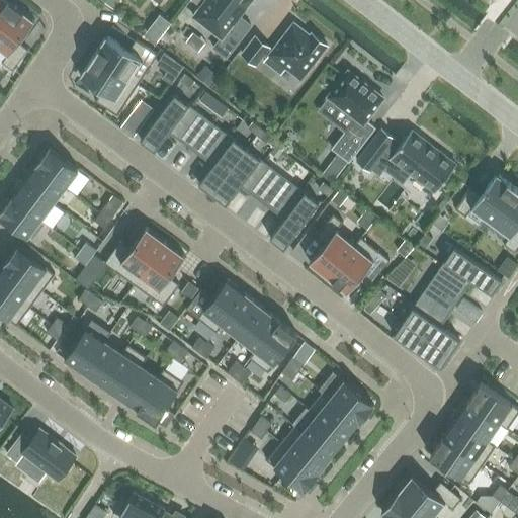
[(0,0),(0,26),(16,5),(9,0),(0,0)]
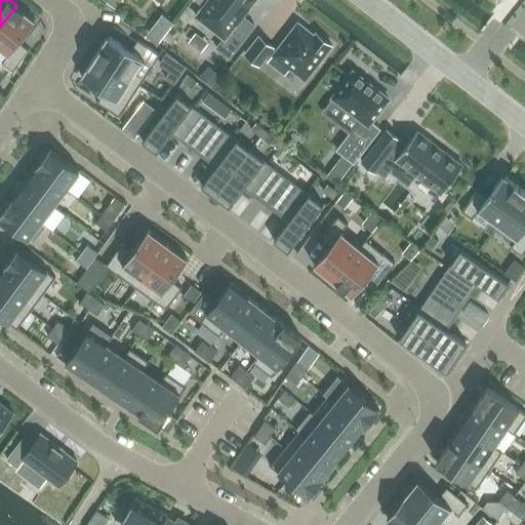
[(103,0),(114,8),(121,0),(120,0),(103,0)]
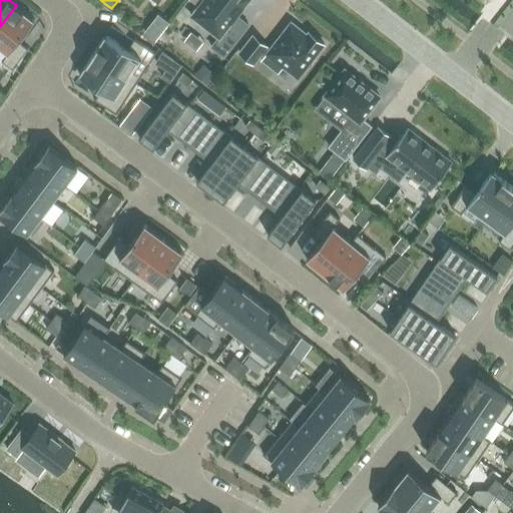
[(204,0),(193,15),(220,36),(212,46),(225,56),(250,24),(238,15),(249,0),(204,0)]
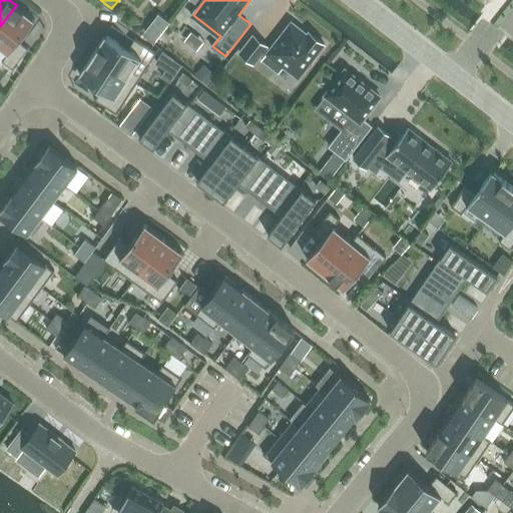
[(16,5),(0,26),(0,47),(8,54),(2,61),(13,69),(28,48),(19,41),(35,20),(16,5)]
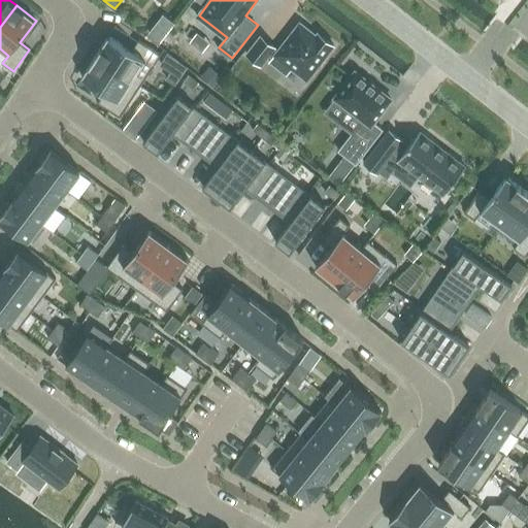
[(246,55),(261,66),(269,56),(272,59),(269,62),(284,73),(289,67),(307,80),(334,45),(318,33),(316,35),(300,23),(277,53),(274,50),(275,48),(261,37),(246,55)]
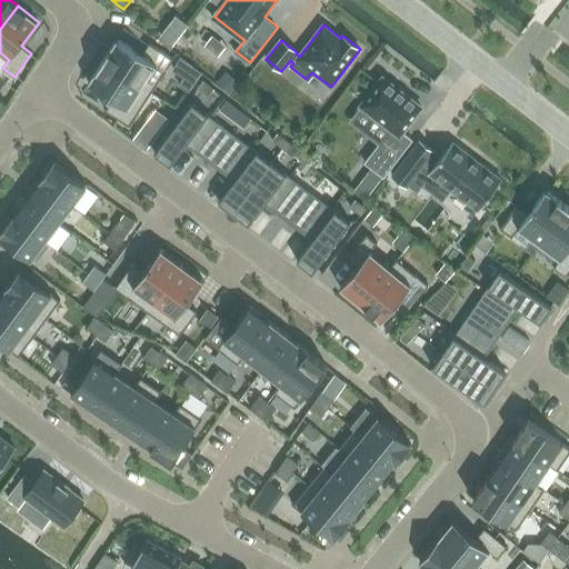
[(102,61),(151,92),(173,59),(149,43),(141,55),(117,39),(102,61)]
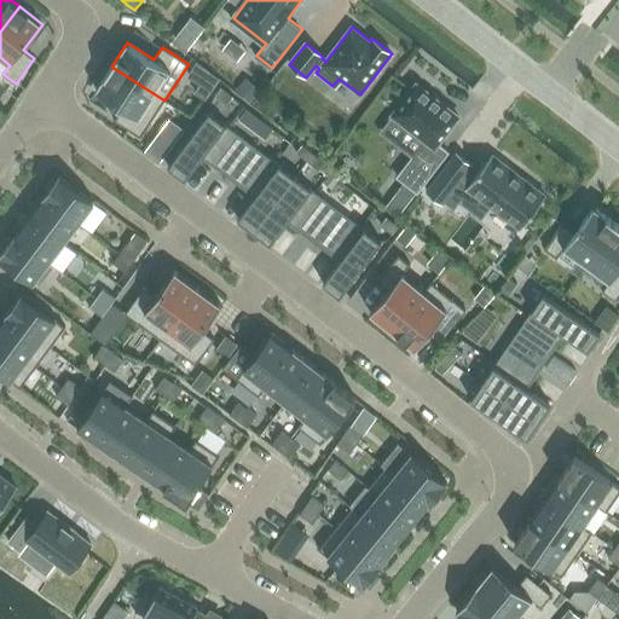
[(200,85),(212,92),(219,79),(197,62),(187,76),(200,85)]
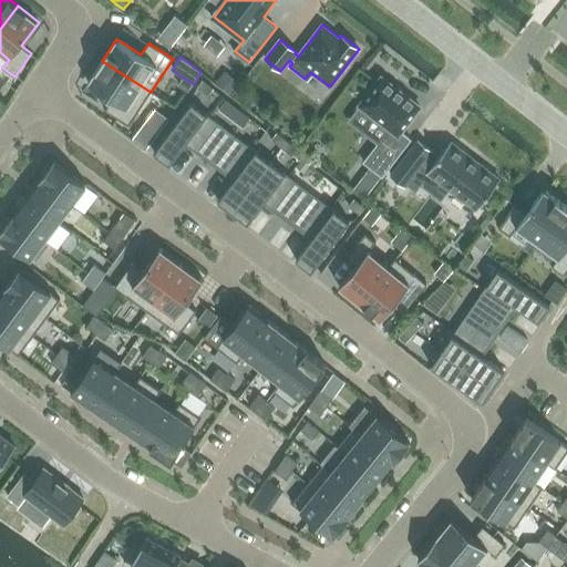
[(129,126),(151,92),(102,61),(88,83),(112,99),(104,110),(129,126)]
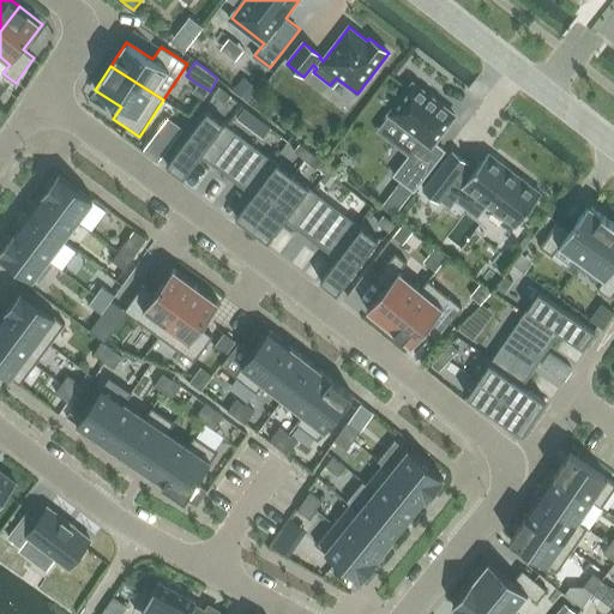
[(242,77),(233,89),(248,101),(258,89),(242,77)]
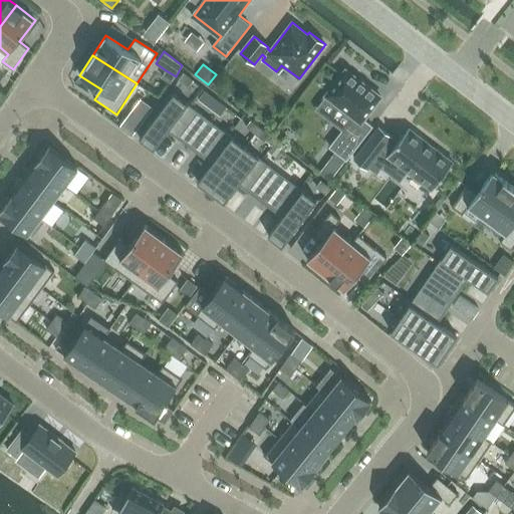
[(329,147),(346,160),(372,126),(363,119),(380,97),(345,70),(326,95),(353,116),(329,147)]
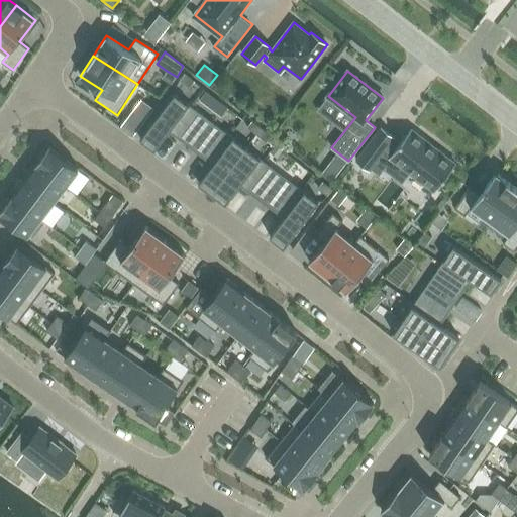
[(190,87),(195,81),(185,73),(180,79),(190,87)]
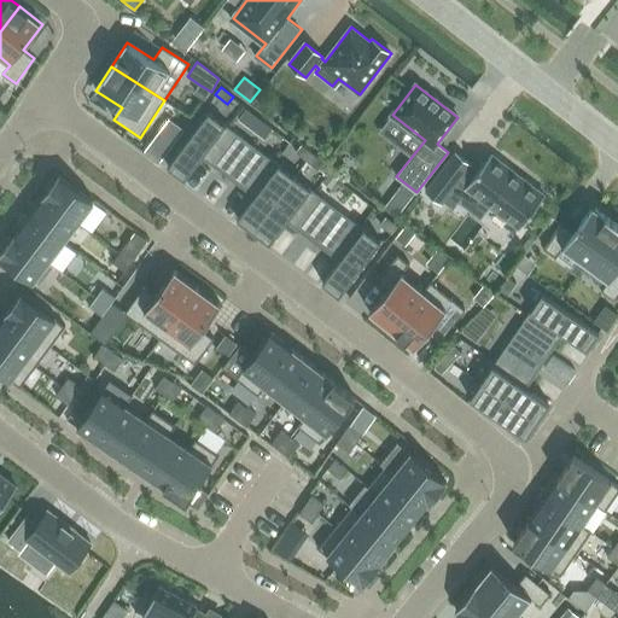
[(246,108),(239,118),(252,128),(260,118),(246,108)]
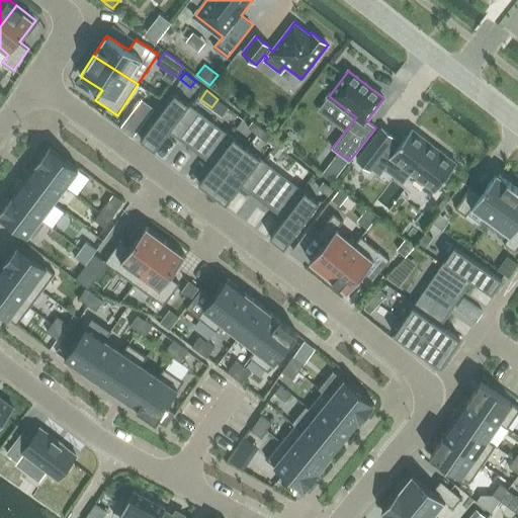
[(169,132),(189,104),(175,94),(141,140),(155,151),(169,132)]
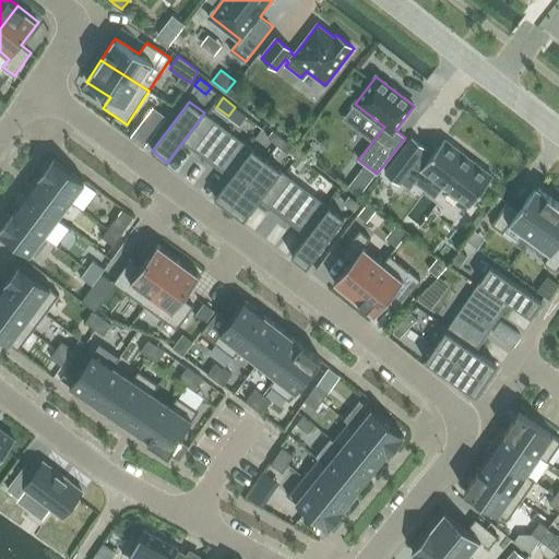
[(203,157),(230,178),(252,149),(204,113),(182,142),(203,157)]
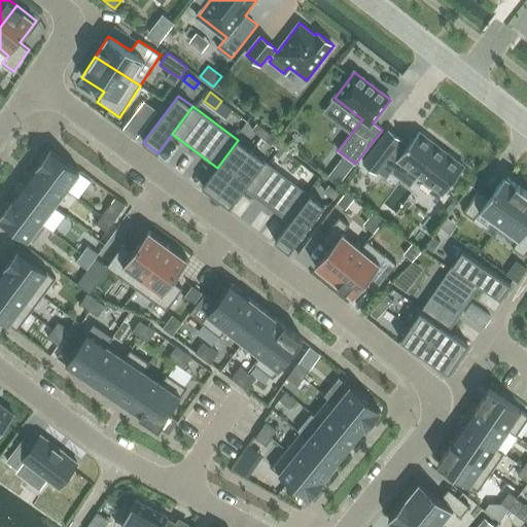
[(136,138),(142,130),(130,120),(124,129),(136,138)]
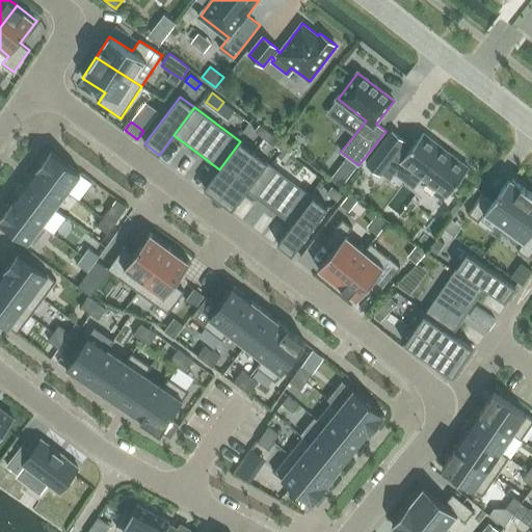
[(264,139),(269,132),(260,125),(255,131),(264,139)]
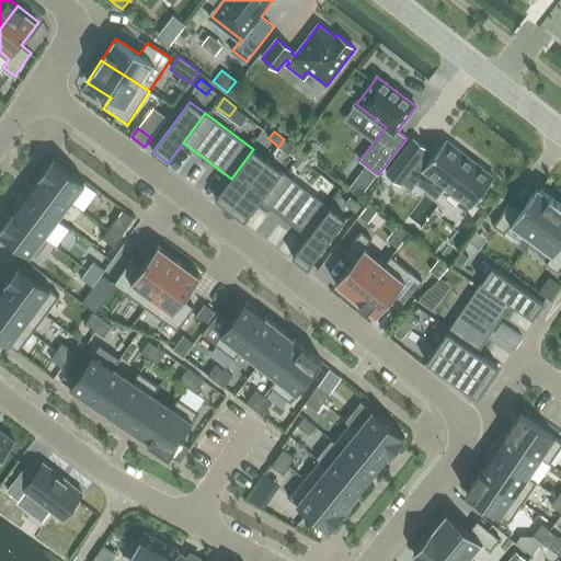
[(295,147),(284,139),(278,147),(289,155),(295,147)]
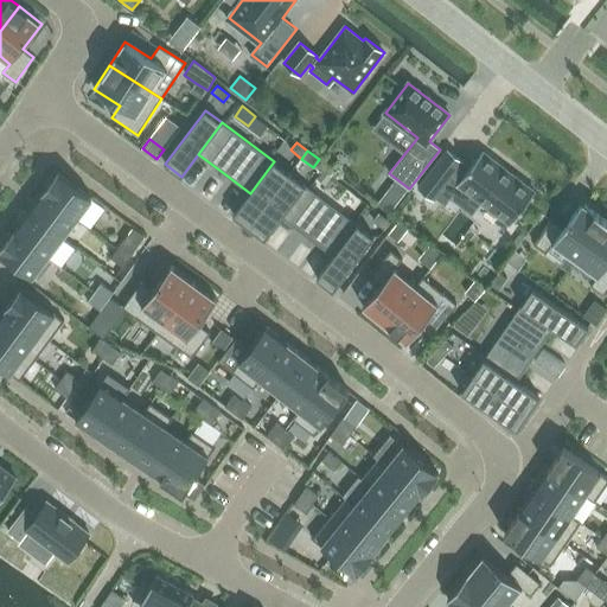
[(510,225),(535,192),(483,152),(465,174),(458,168),(462,163),(447,151),(419,189),(434,199),(449,179),(510,225)]
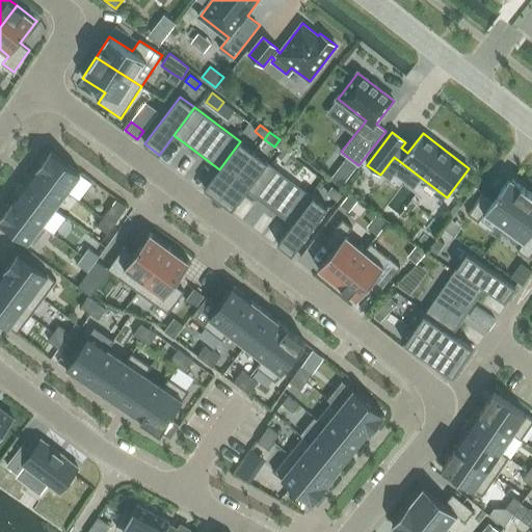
[(205,189),(218,200),(254,153),(240,141),(219,169),(205,189)]
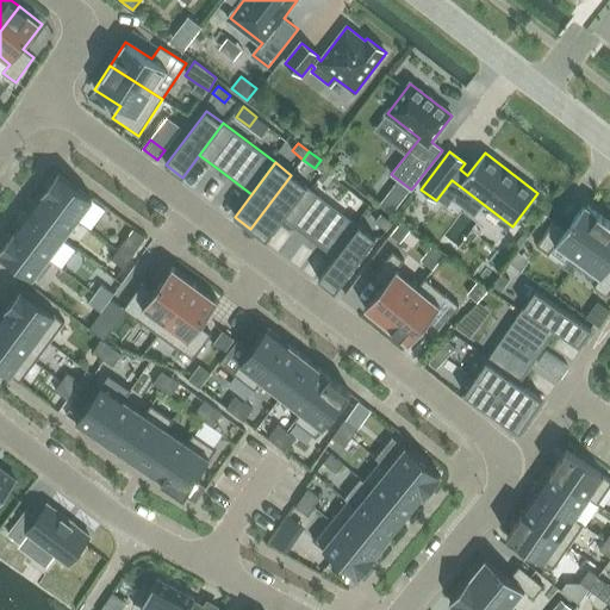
[(334,178),(325,172),(319,180),(328,186),(334,178)]
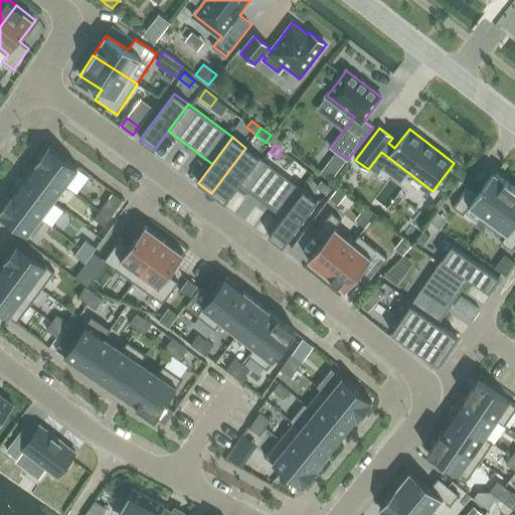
[(49,147),(37,164),(65,185),(78,168),(49,147)]
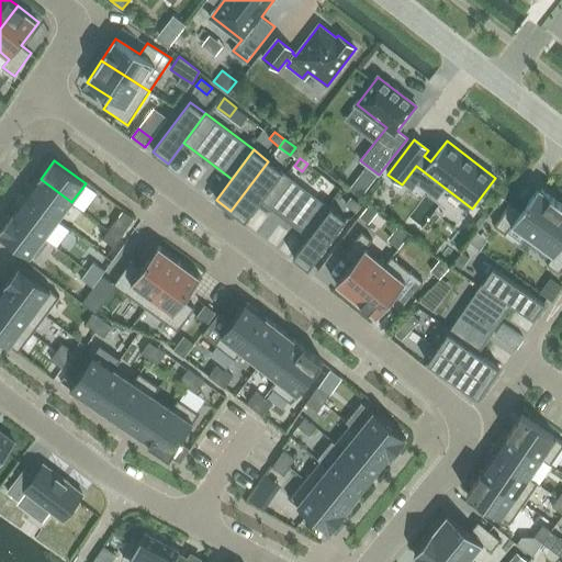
[(246,222),(261,201),(283,172),(268,161),(231,211),(246,222)]
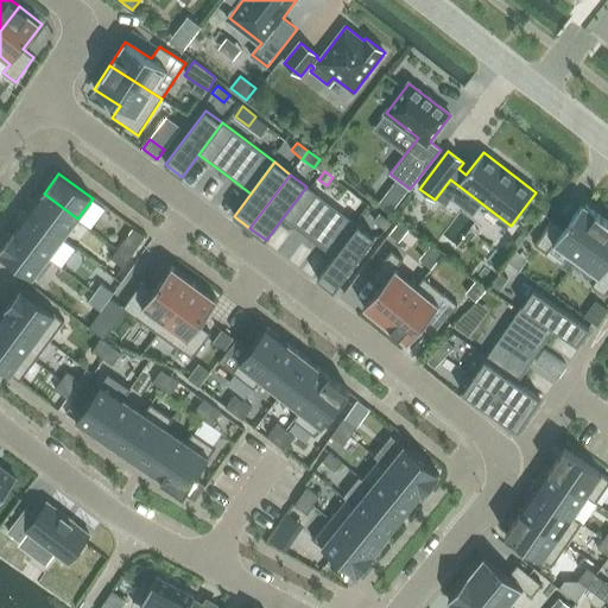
[(391,214),(409,190),(396,181),(378,204),(391,214)]
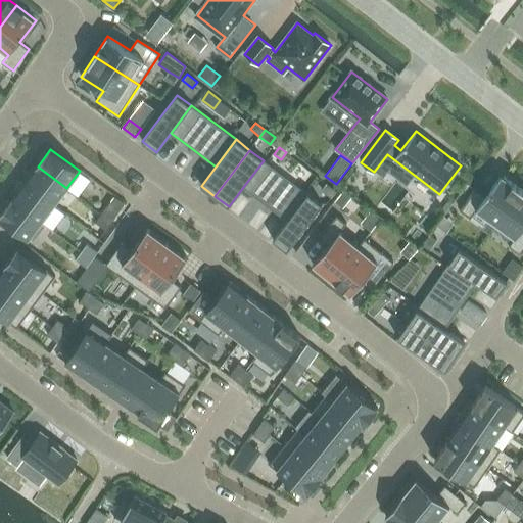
[(243,187),(287,221),(307,194),(264,160),(243,187)]
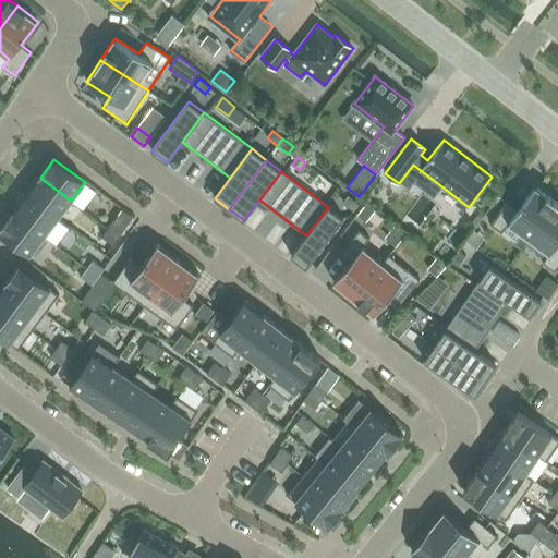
[(26,195),(58,219),(71,201),(40,178),(26,195)]
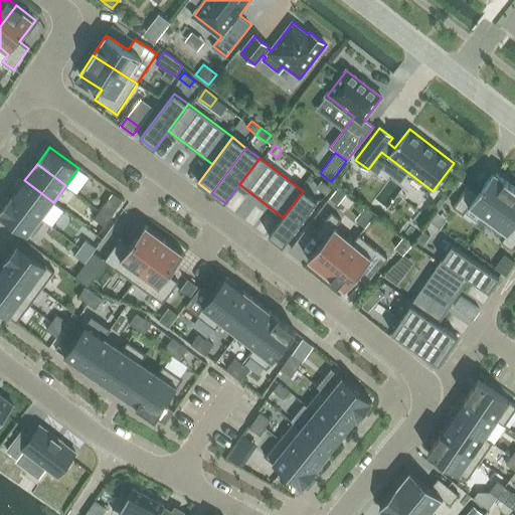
[(302,169),(296,177),(304,183),(310,175),(302,169)]
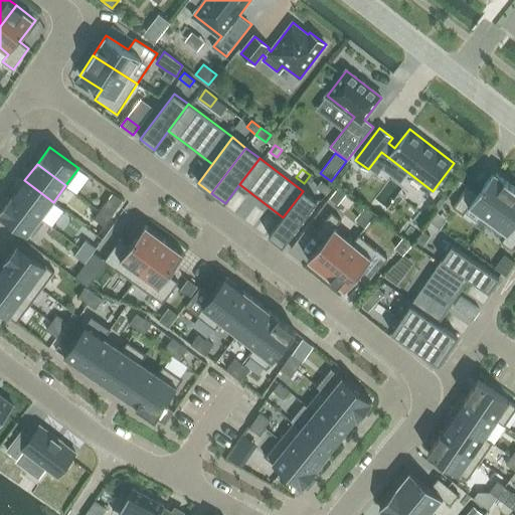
[(488,220),(514,185),(495,171),(479,193),(469,185),(454,207),(464,214),(470,206),(488,220)]
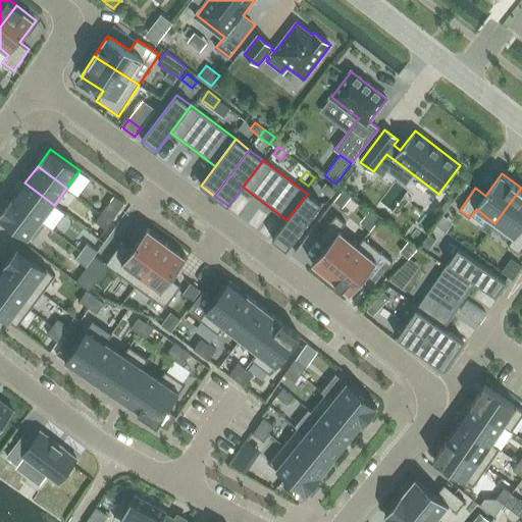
[(12,200),(41,221),(54,205),(24,183),(12,200)]
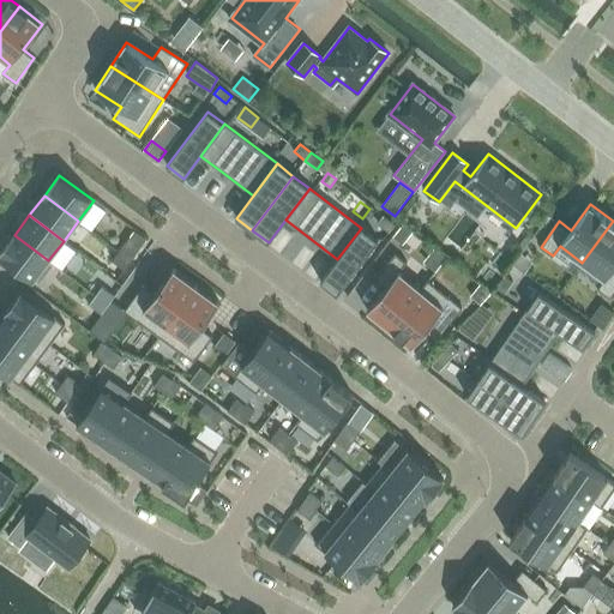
[(389,232),(395,224),(384,216),(378,223),(389,232)]
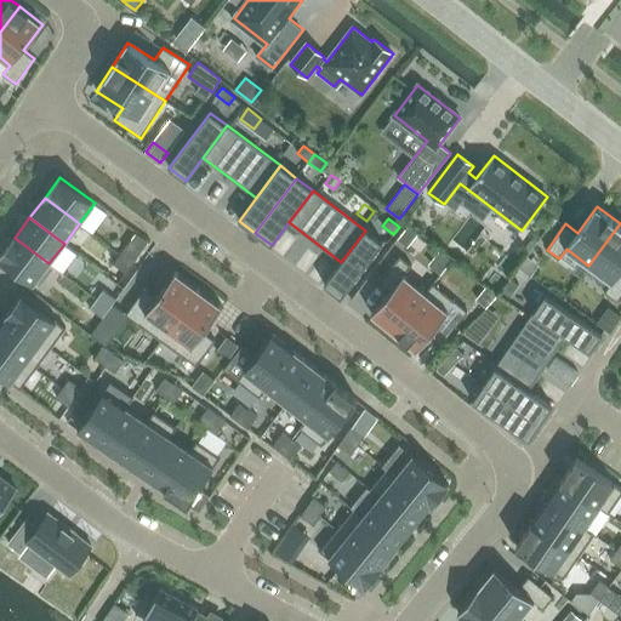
[(620,224),(619,224),(588,266),(611,283),(605,292),(617,301),(620,295),(620,224)]
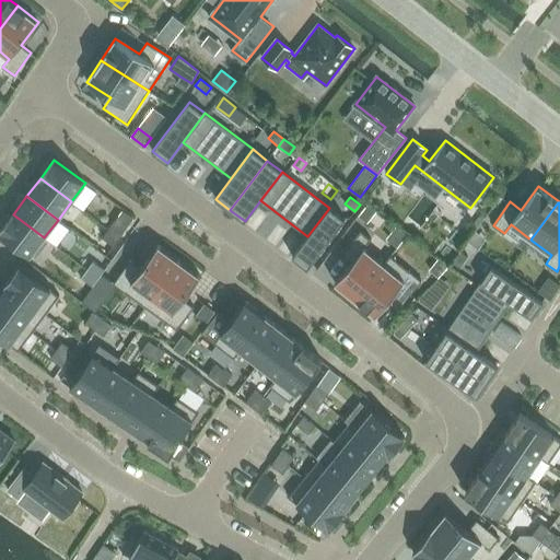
[(369,222),(377,211),(369,203),(360,216),(369,222)]
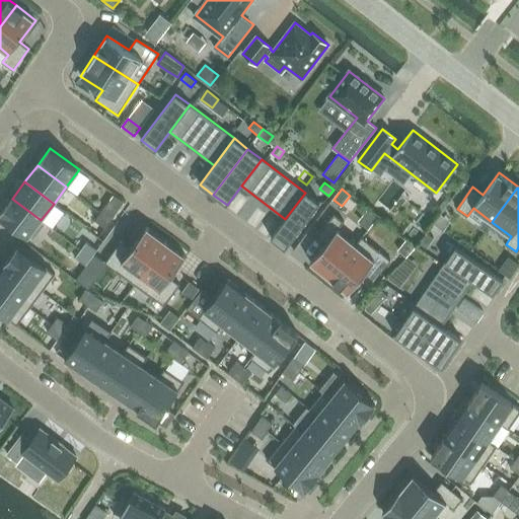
[(320,204),(305,193),(285,219),(271,238),(285,249),(320,204)]
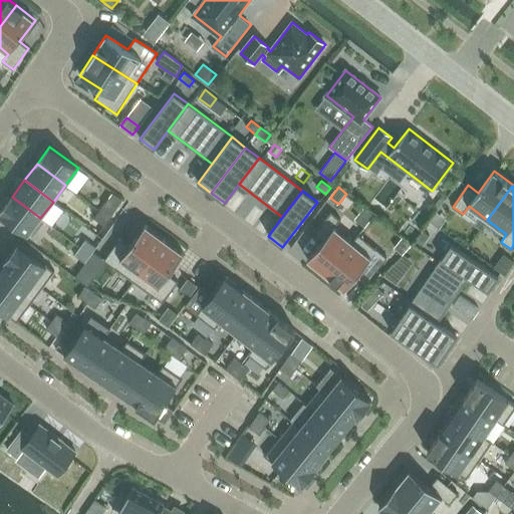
[(0,212),(0,214),(28,235),(40,218),(12,197),(0,212)]
